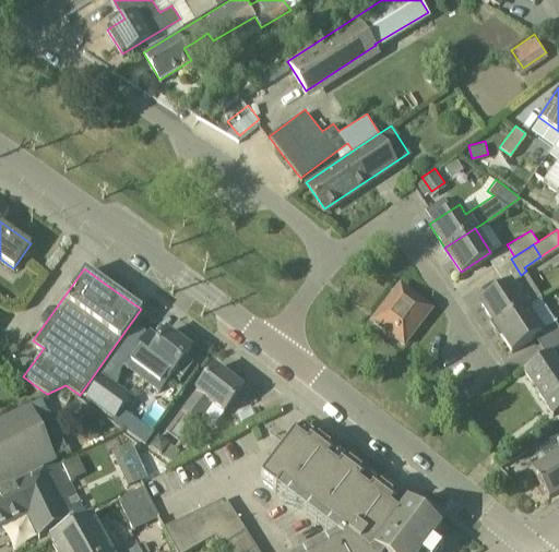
[(436,297),(400,270),(368,311),(402,337),(436,297)]
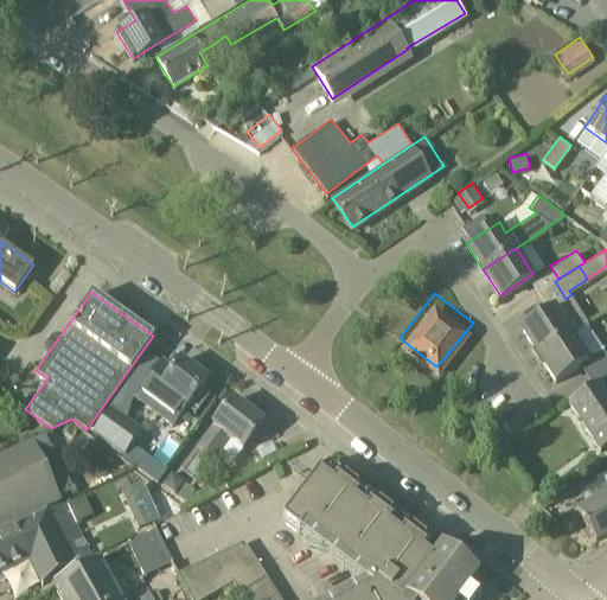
[(537,352),(569,331),(553,307),(550,308),(521,327),(537,352)]
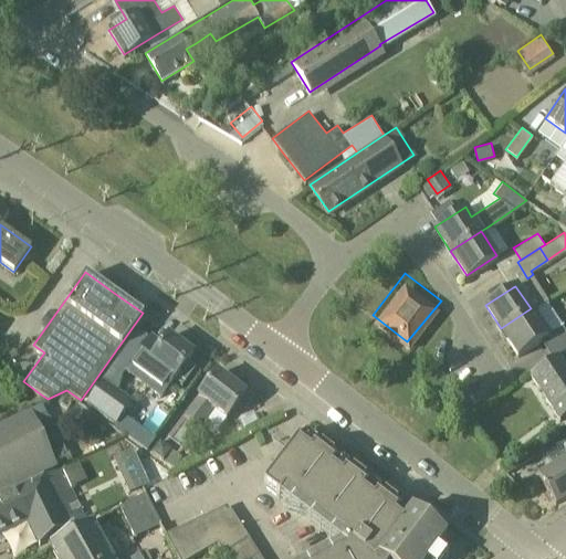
[(531,308),(501,328),(517,354),(547,334),(564,324),(547,298),(531,308)]
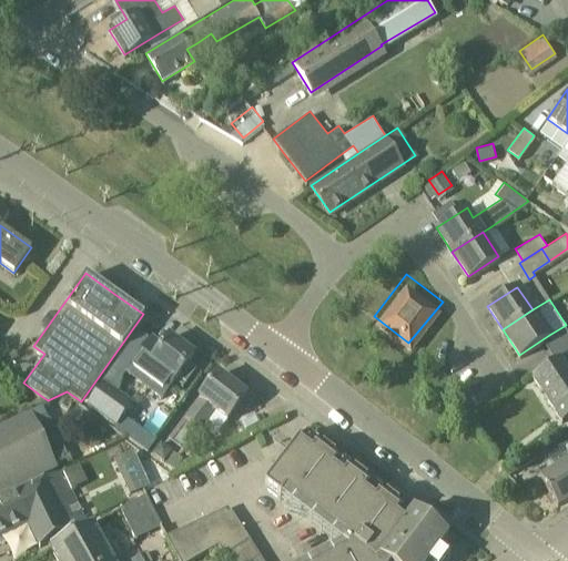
[(193,352),(169,333),(156,349),(145,343),(127,367),(150,384),(161,368),(174,377),(193,352)]
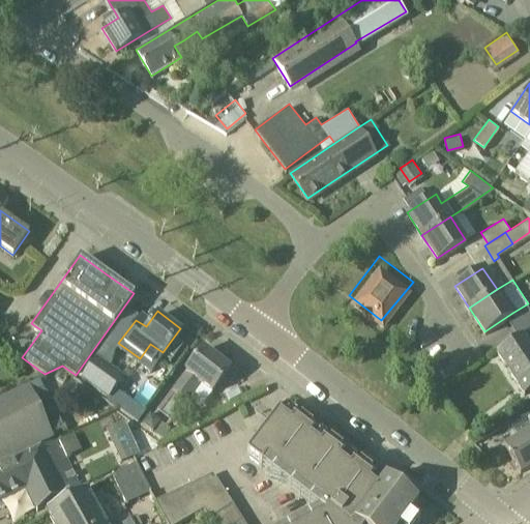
[(529,387),(529,343),(522,331),(496,348),(524,391),(529,387)]
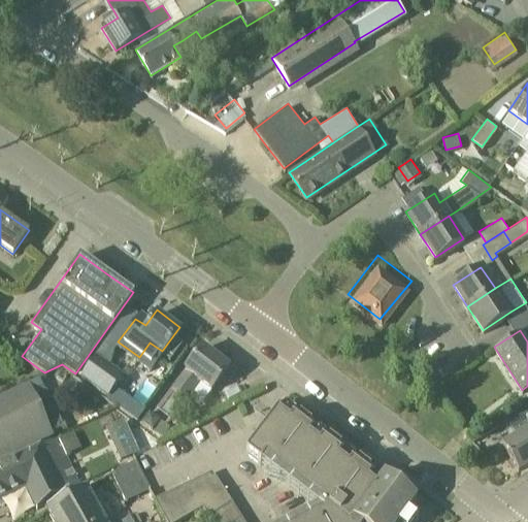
[(229,364),(202,345),(185,368),(172,385),(187,396),(200,380),(210,388),(229,364)]
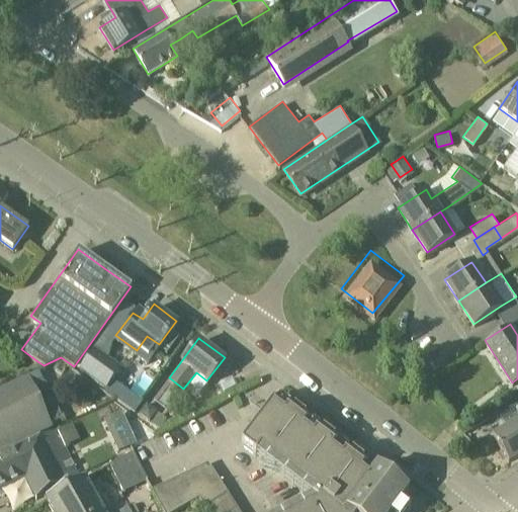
[(79,366),(106,386),(119,366),(94,346),(79,366)]
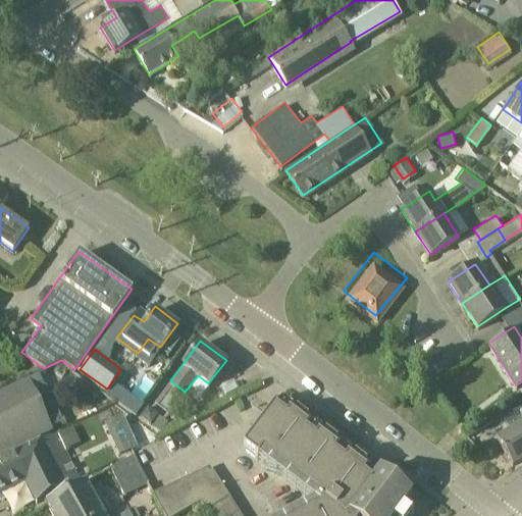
[(50,423),(62,418),(46,382),(34,389),(28,377),(0,390),(0,452),(52,428),(50,423)]
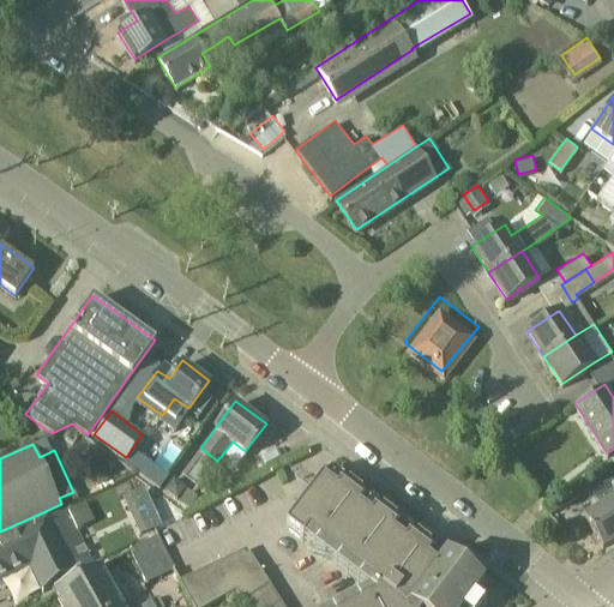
[(144,448),(133,458),(156,479),(167,468),(144,448)]
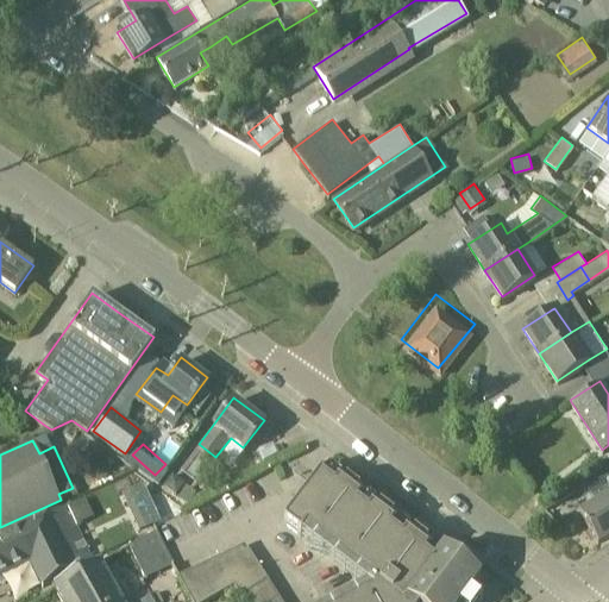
[(458,601),(479,574),(443,545),(434,556),(426,549),(431,541),(375,500),(368,509),(356,500),(363,490),(340,474),(333,483),(321,474),(328,464),(326,463),(283,520),(300,533),(305,526),(377,581),(374,587),(345,601),(458,601)]
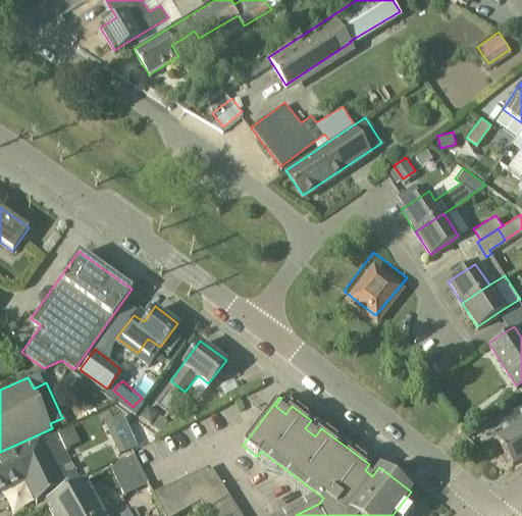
[(140,413),(150,420),(158,410),(148,402),(140,413)]
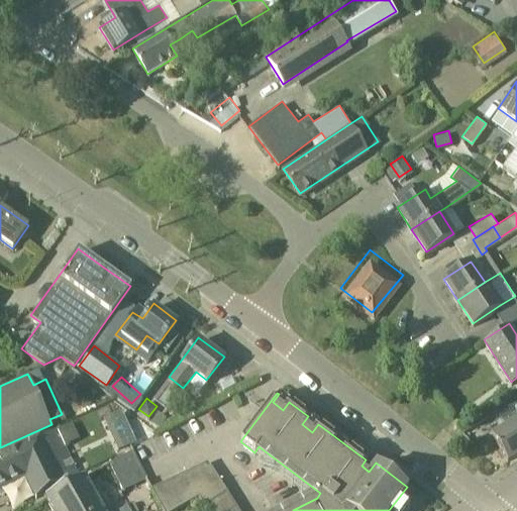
[(167,415),(158,409),(151,419),(161,424),(167,415)]
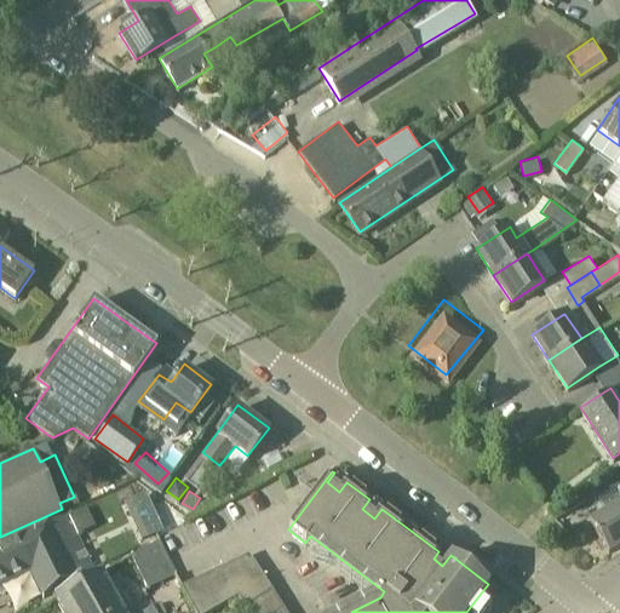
[(619,498),(589,519),(608,550),(619,542),(619,498)]
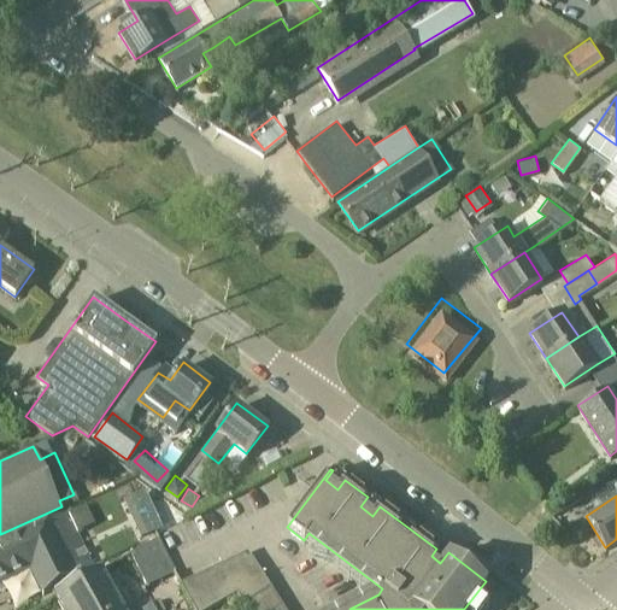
[(75,529),(94,520),(83,499),(0,539),(0,580),(29,567),(42,591),(89,567),(87,564),(92,562),(75,529)]
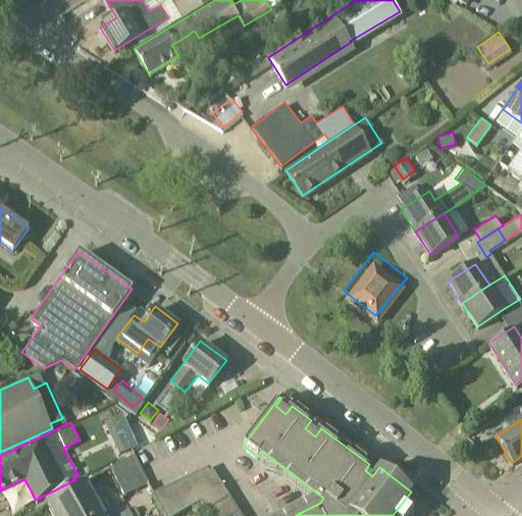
[(134,453),(110,465),(124,493),(149,480),(134,453)]
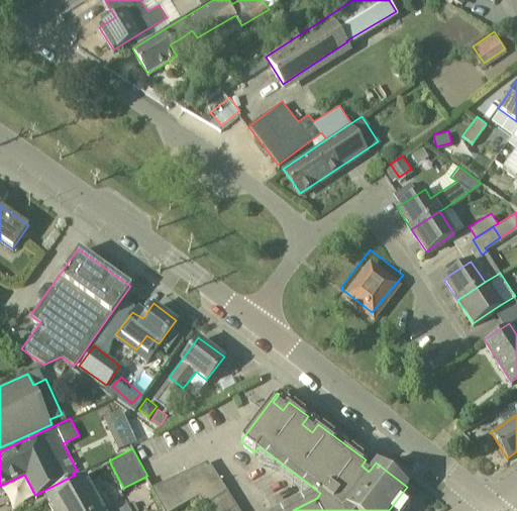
[(207,460),(150,487),(164,510),(169,510),(198,494),(204,504),(226,489),(207,460)]
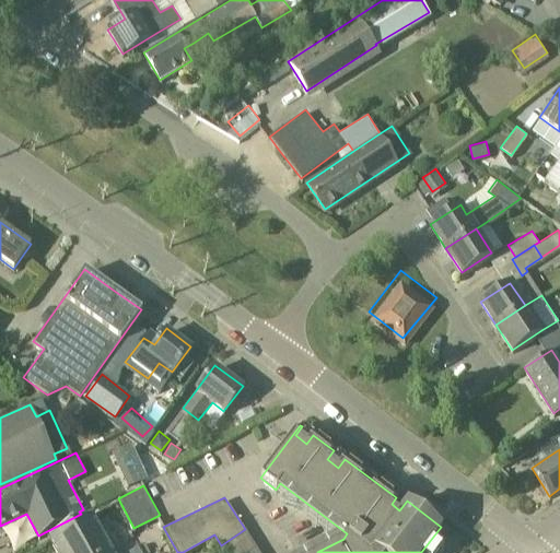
[(120,552),(113,552),(91,514),(49,537),(58,552),(141,552),(137,544),(120,552)]
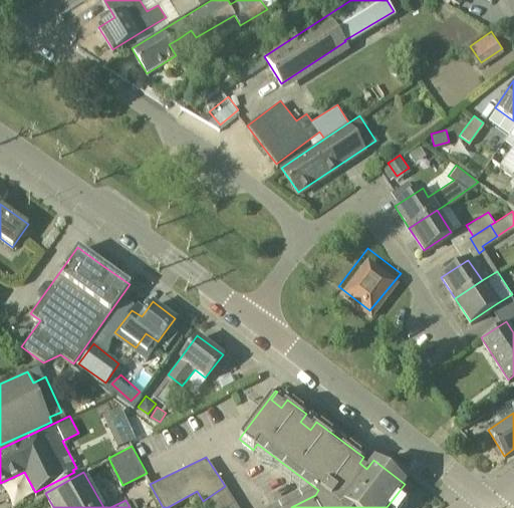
[(225,486),(203,501),(207,507),(223,507),(235,501),(225,486)]
